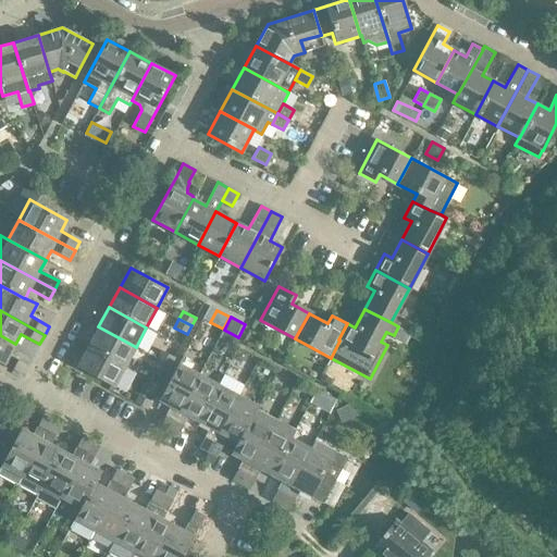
[(88,346),(125,367),(136,347),(98,326),(88,346)]
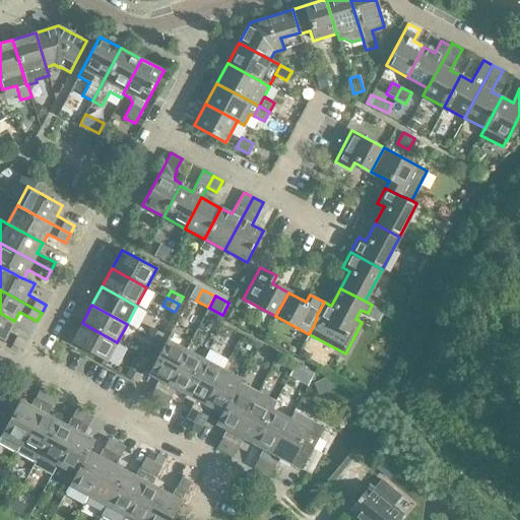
[(0,338),(21,350),(26,340),(9,331),(14,321),(0,313),(0,338)]
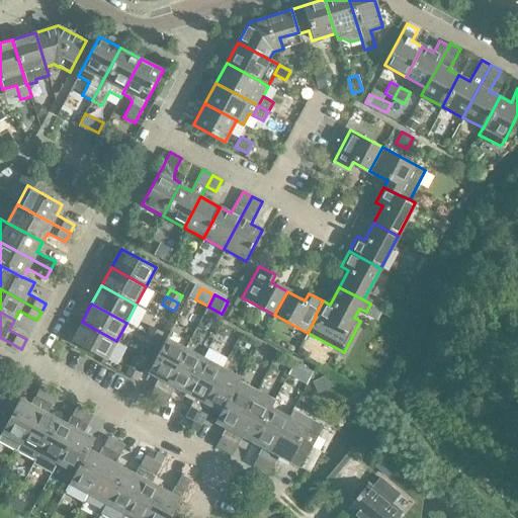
[(116,341),(82,322),(72,341),(106,360),(116,341)]
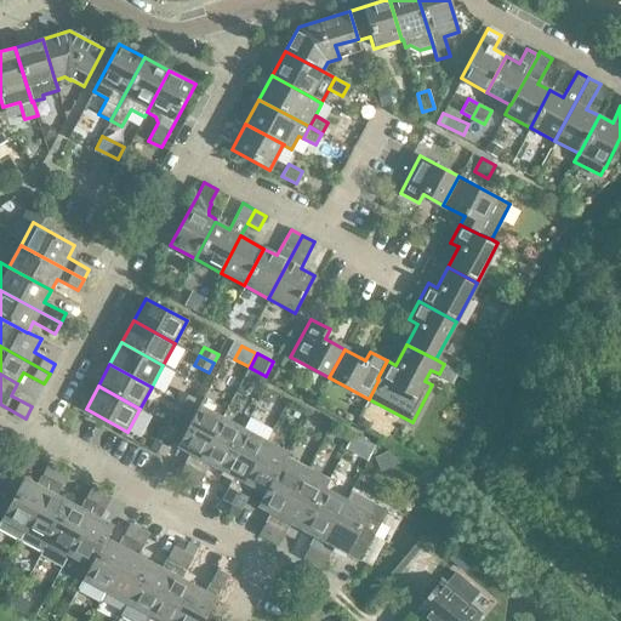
[(273,404),(278,394),(267,388),(261,398),(273,404)]
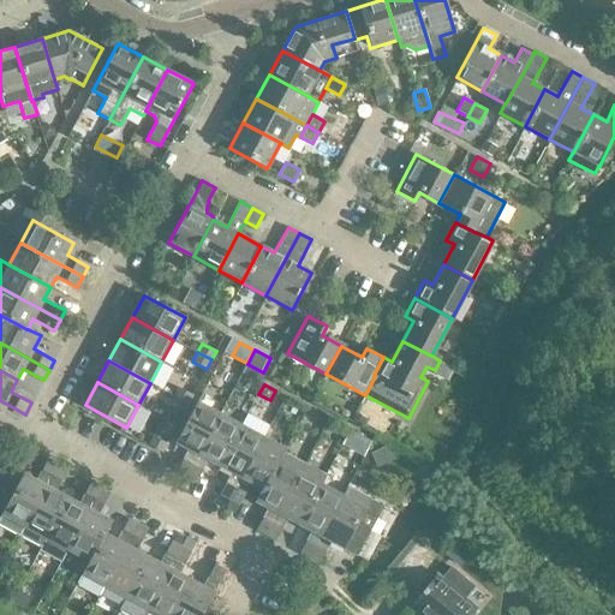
[(174,396),(187,402),(192,394),(179,387),(174,396)]
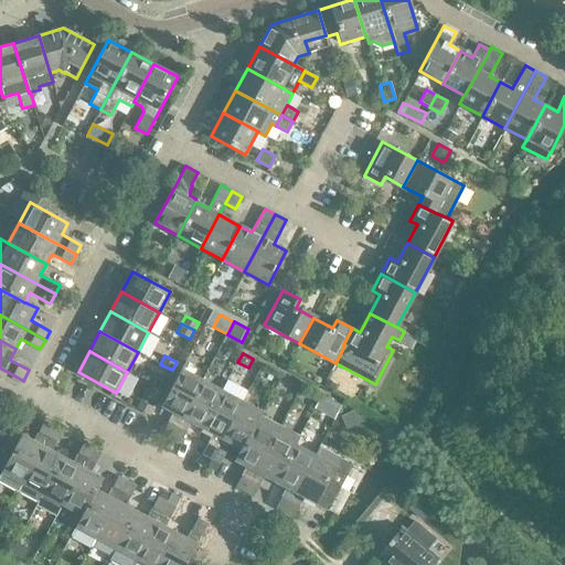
[(172,370),(160,364),(156,372),(168,379),(172,370)]
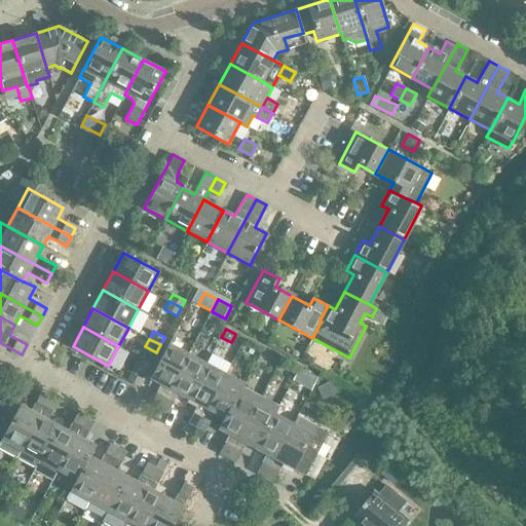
[(168,343),(150,378),(160,384),(151,402),(159,407),(187,353),(168,343)]
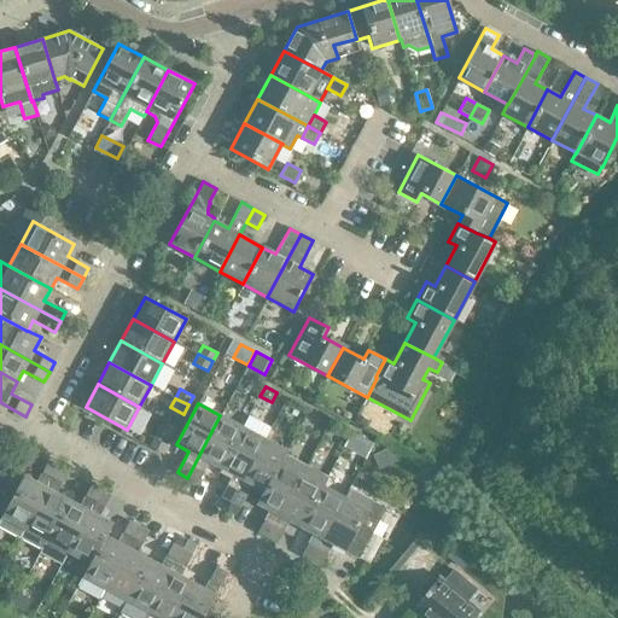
[(353,424),(361,429),(367,419),(357,414),(353,424)]
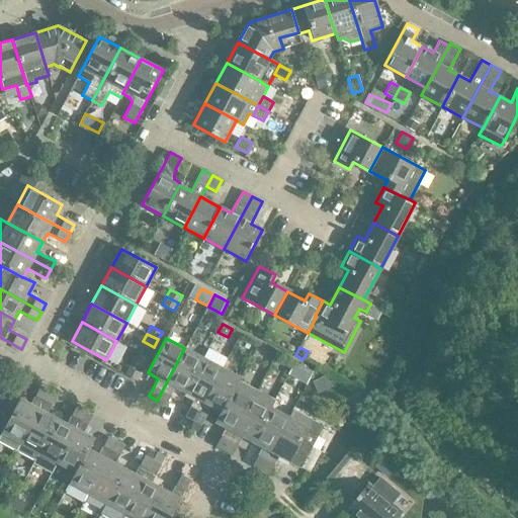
[(184,348),(157,401),(165,405),(175,387),(184,393),(202,357),(184,348)]
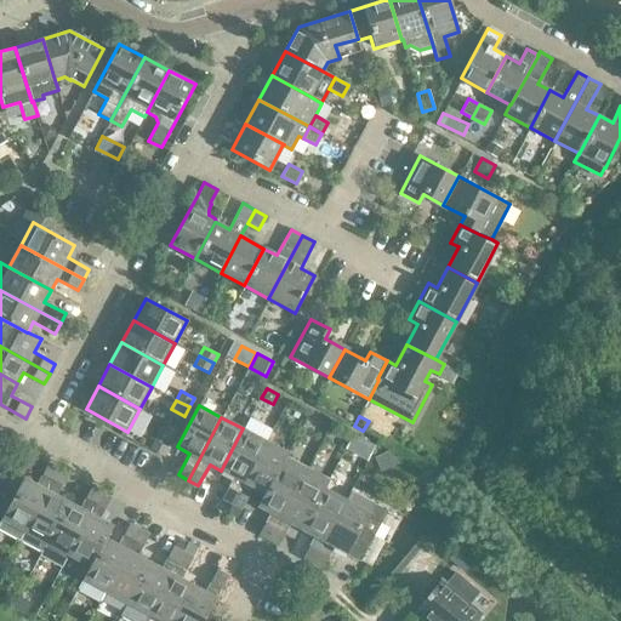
[(243,428),(221,471),(233,477),(222,497),(232,503),(265,440),(243,428)]
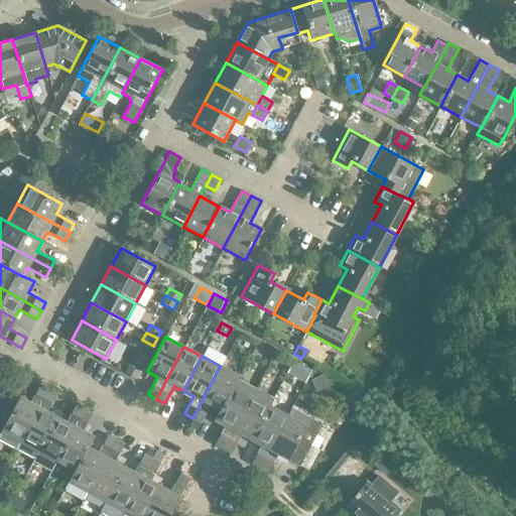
[(124,373),(135,379),(139,372),(128,366),(124,373)]
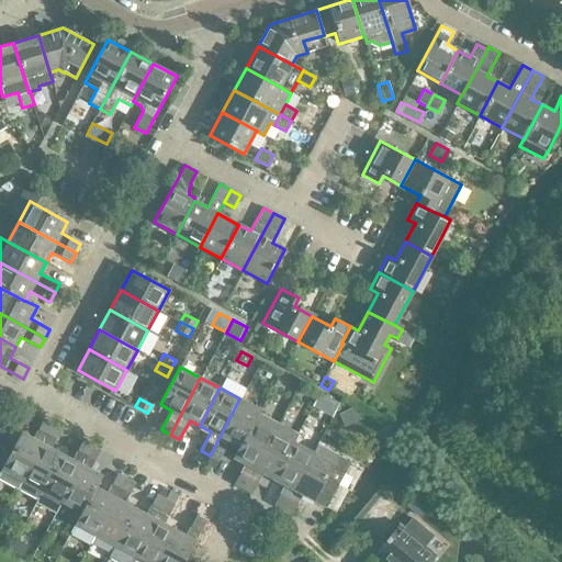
[(239,398),(210,456),(218,460),(229,441),(238,447),(240,447),(254,420),(256,422),(259,414),(261,411),(239,398)]
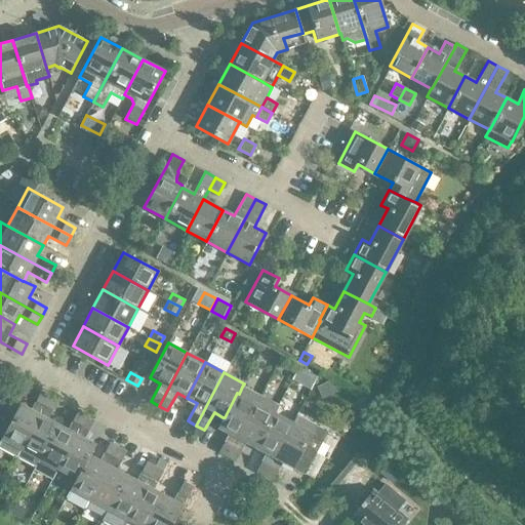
[(218,452),(219,453),(227,456),(259,395),(242,387),(239,394),(237,393),(225,417),(223,417),(217,428),(229,434),(218,452)]
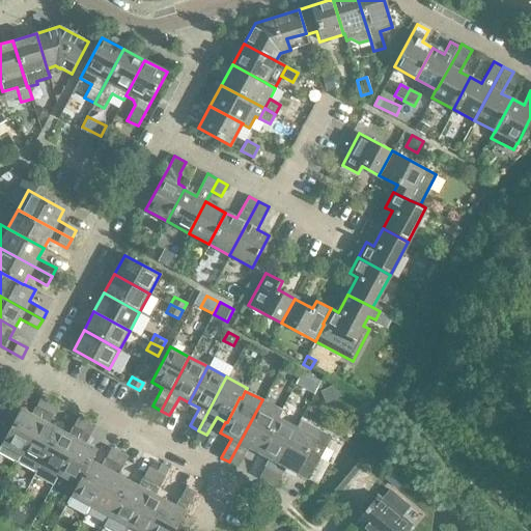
[(0,445),(0,452),(17,462),(50,400),(40,396),(31,415),(20,409),(0,445)]
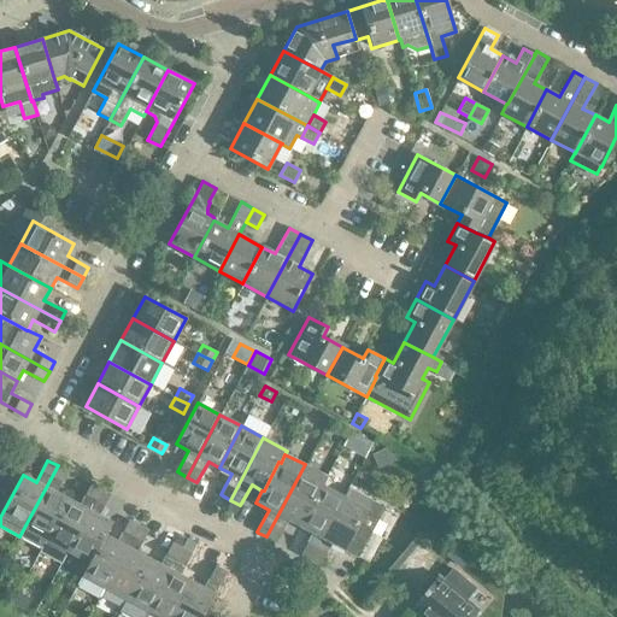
[(328,476),(306,465),(305,464),(266,536),(276,542),(288,519),(299,526),(321,486),(323,487),(328,476)]
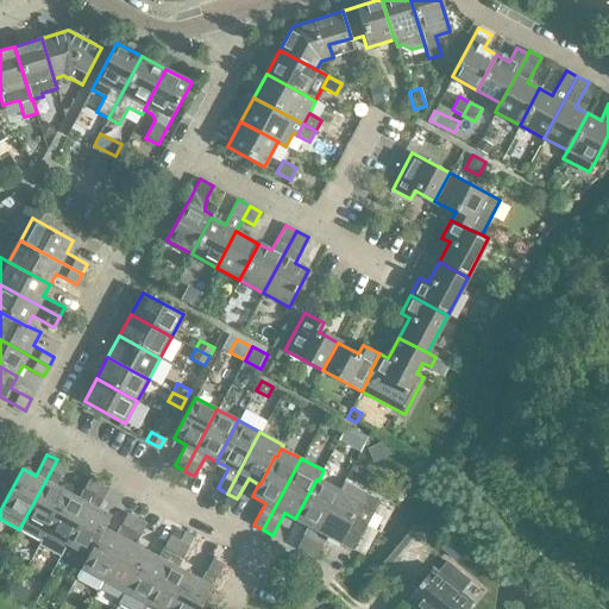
[(41,541),(45,533),(44,532),(66,491),(55,485),(67,464),(57,459),(19,529),(41,541)]
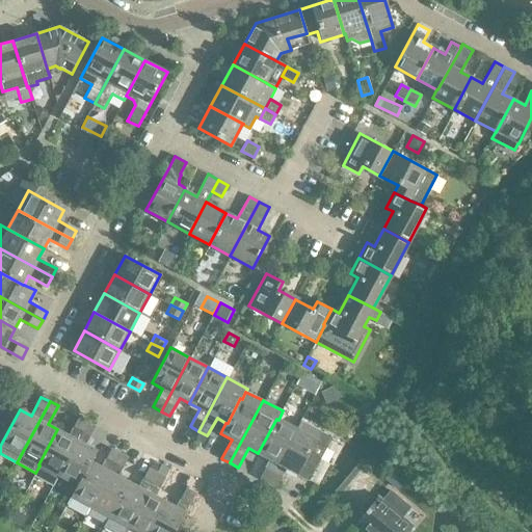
[(38,464),(40,466),(35,473),(33,477),(52,486),(57,475),(86,421),(78,417),(69,435),(57,429),(38,464)]
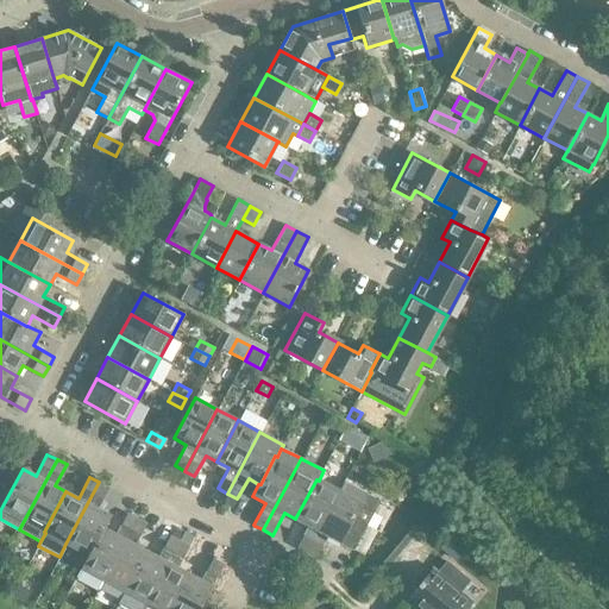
[(306,552),(338,491),(319,481),(316,479),(295,519),(308,526),(296,547),(306,552)]
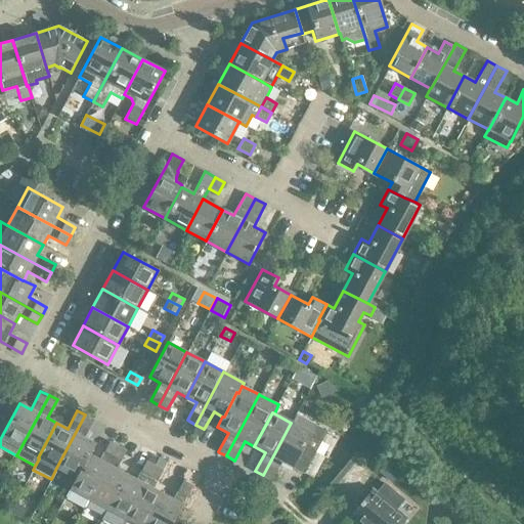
[(94,420),(85,415),(56,468),(75,478),(76,478),(88,454),(90,454),(95,444),(85,438),(94,420)]
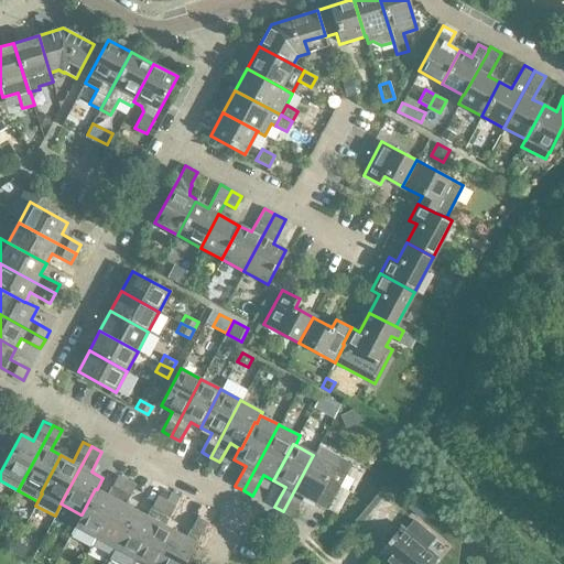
[(313,455),(283,511),(293,516),(303,497),(315,502),(339,457),(320,447),(315,456),(313,455)]
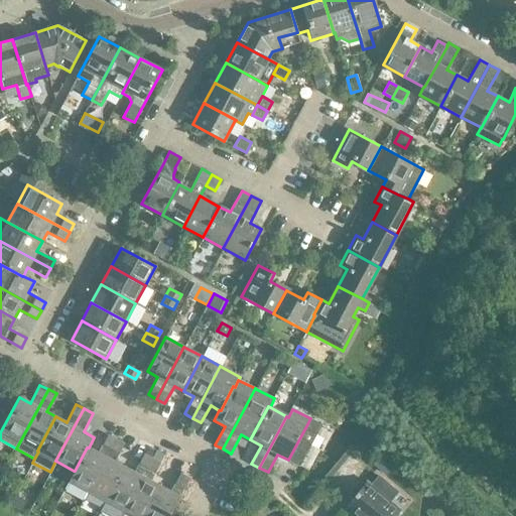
[(84,499),(88,492),(87,491),(115,439),(107,434),(98,453),(89,447),(87,447),(75,471),(74,471),(65,489),(84,499)]
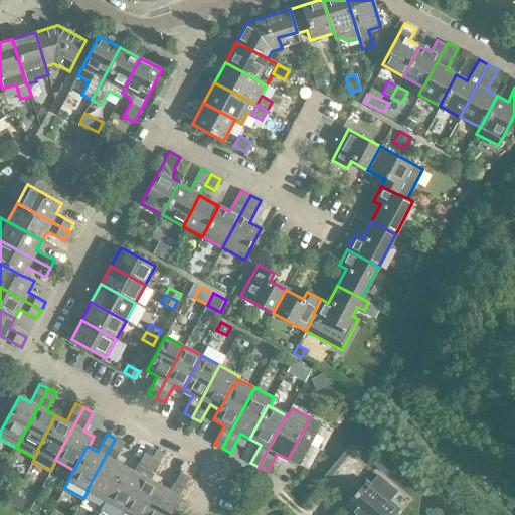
[(88,491),(105,500),(124,466),(115,461),(124,443),(115,439),(87,490),(88,491)]
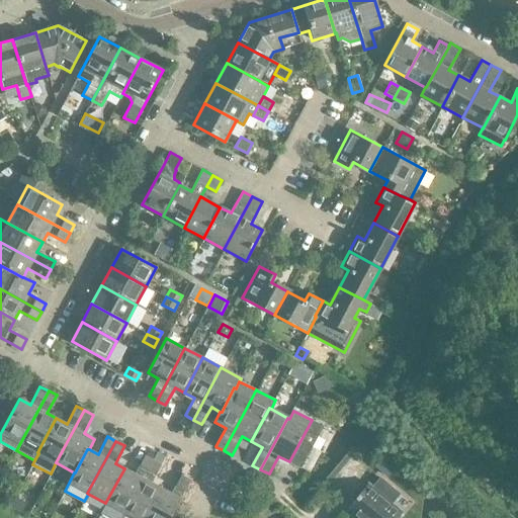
[(389,455),(379,465),(389,472),(397,462),(389,455)]
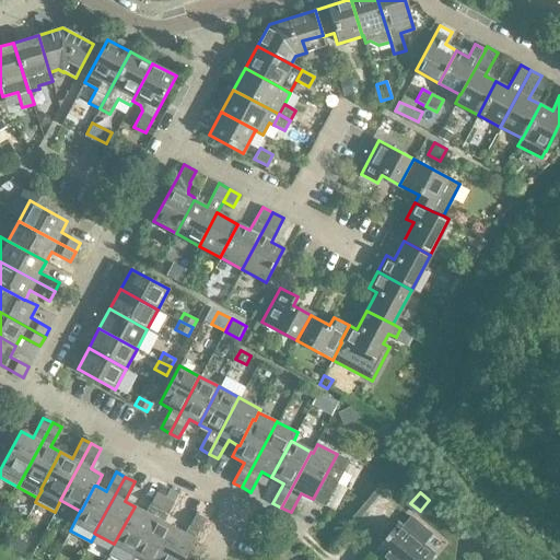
[(146,512),(135,506),(114,544),(133,555),(164,498),(155,493),(146,512)]
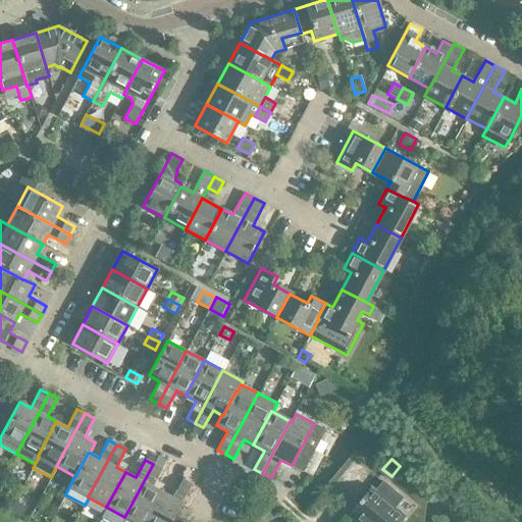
[(162,468),(153,464),(124,517),(135,521),(145,521),(162,491),(152,486),(162,468)]
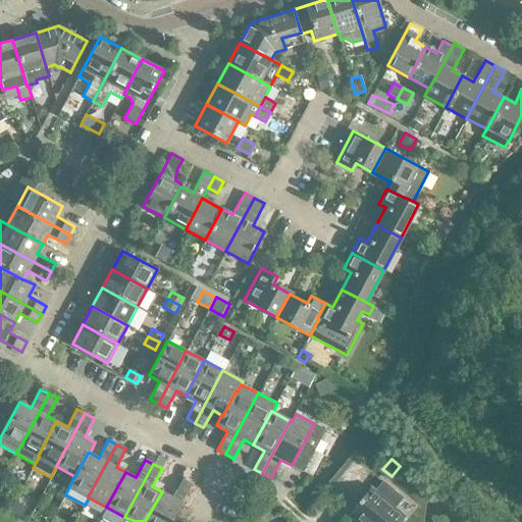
[(172,497),(162,491),(145,521),(170,521),(192,484),(181,479),(172,497)]
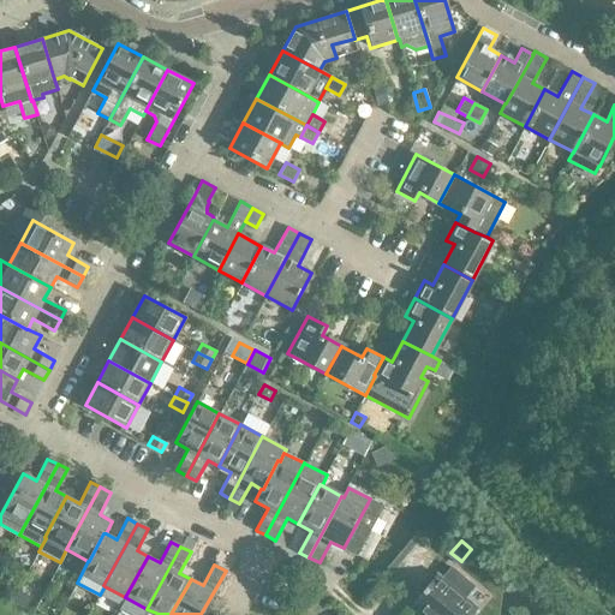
[(435,574),(411,604),(423,614),(470,614),(471,614),(472,613),(460,602),(473,586),(452,567),(441,579),(435,574)]
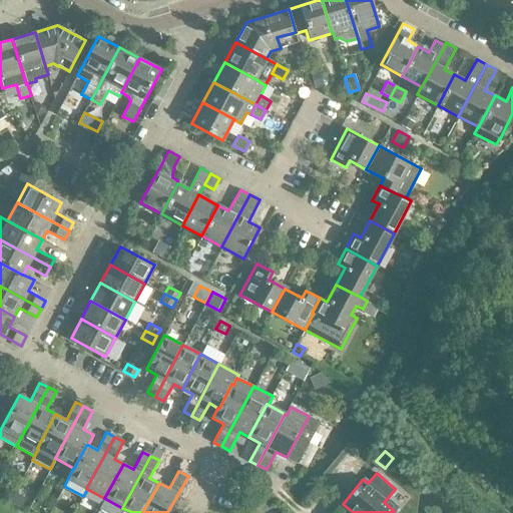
[(9,503),(21,509),(26,498),(14,492),(9,503)]
